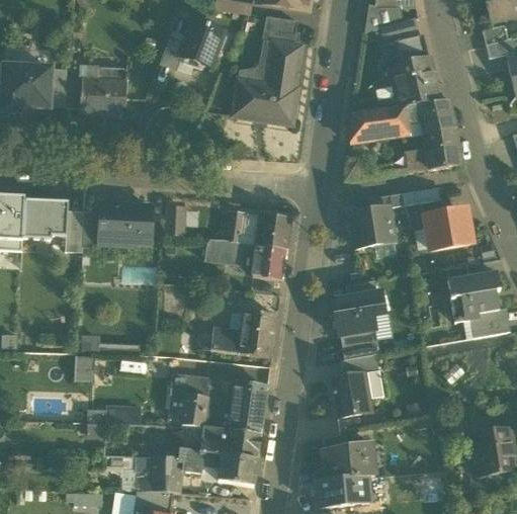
[(247,12),(248,12),(250,0),(218,0),(217,7),(247,12)]
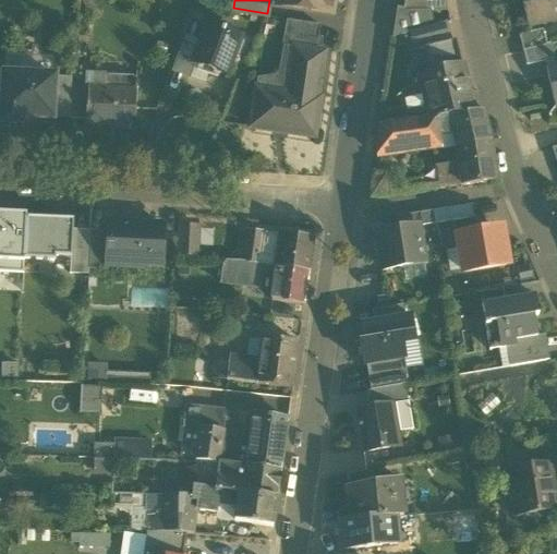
[(278,0),(278,2),(331,11),(333,0),(278,0)]
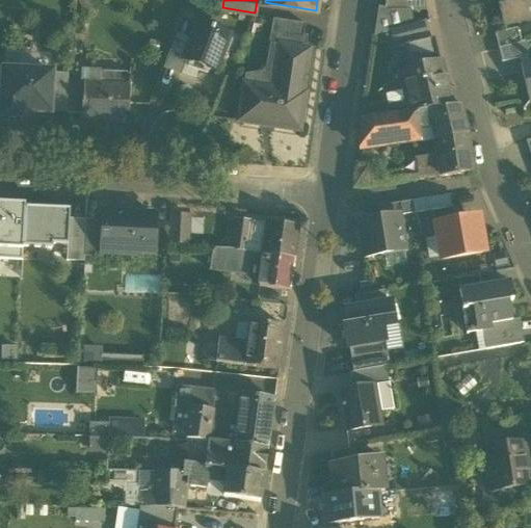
[(523,9),(525,18),(530,16),(530,0),(498,0),(502,14),(523,9)]
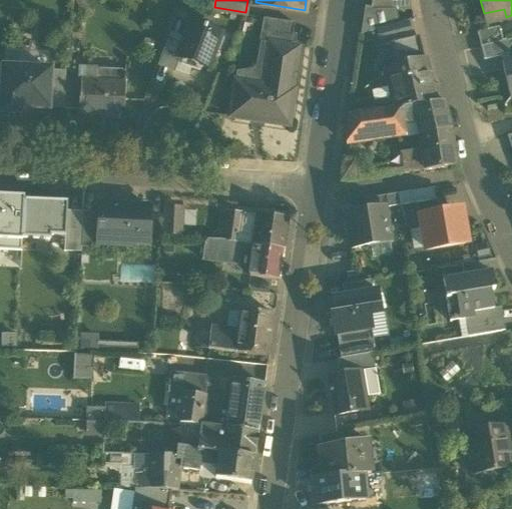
[(399,21),(396,6),(373,7),(373,5),(365,4),(362,31),(364,31),(377,28),(376,27),(399,21)]
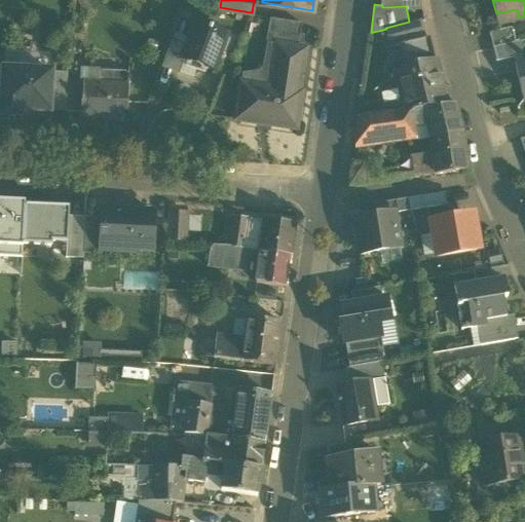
[(517,9),(496,13),(497,22),(519,17),(517,9)]
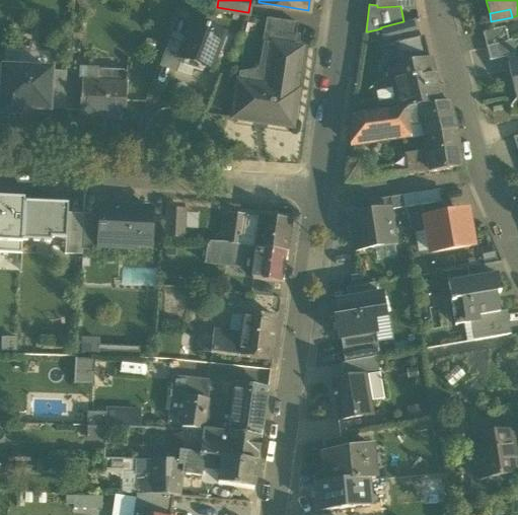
[(270,30),(272,16),(266,15),(263,40),(264,40),(273,41),(275,30),(270,30)]
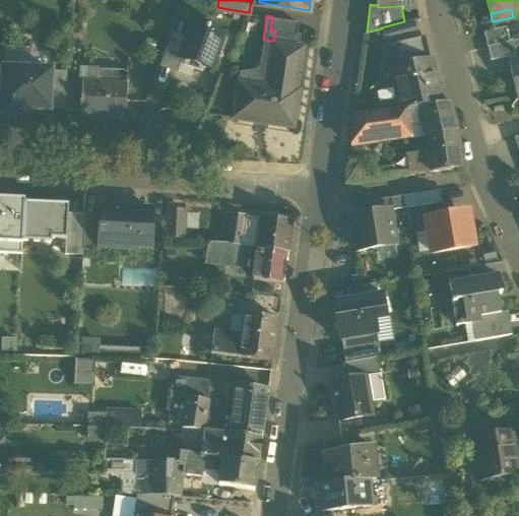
[(275,30),(297,35),(299,20),(272,16),(270,30),(275,30)]
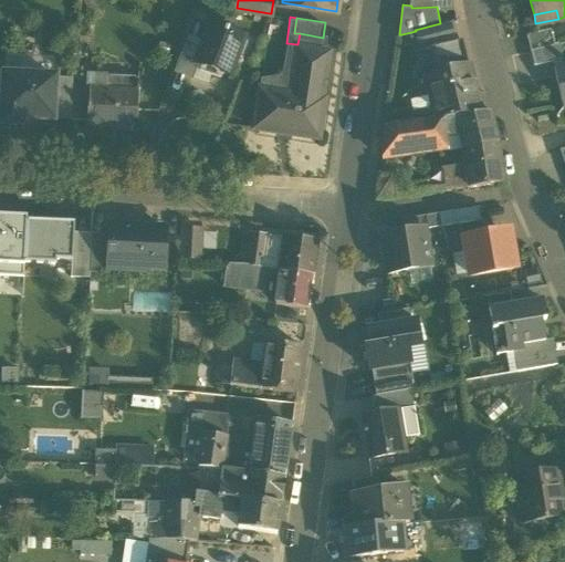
[(419,49),(430,45),(458,39),(453,20),(440,23),(415,30),(416,31),(419,49)]
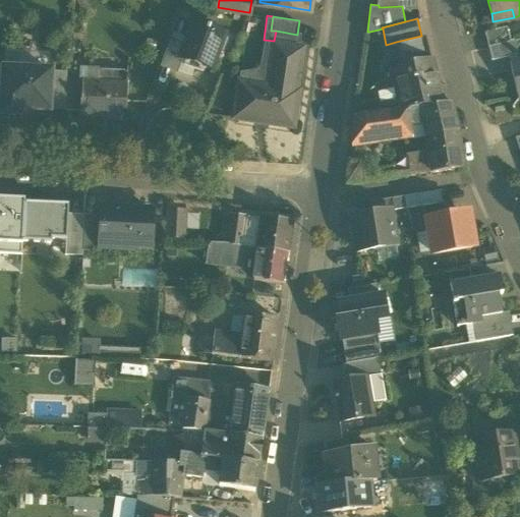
[(196,61),(212,66),(225,31),(193,19),(187,35),(180,54),(180,56),(182,57),(196,61)]
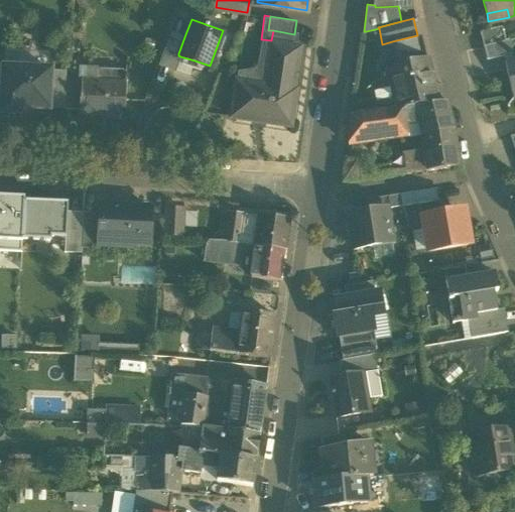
[(481,29),(485,43),(506,38),(503,24),(481,29)]
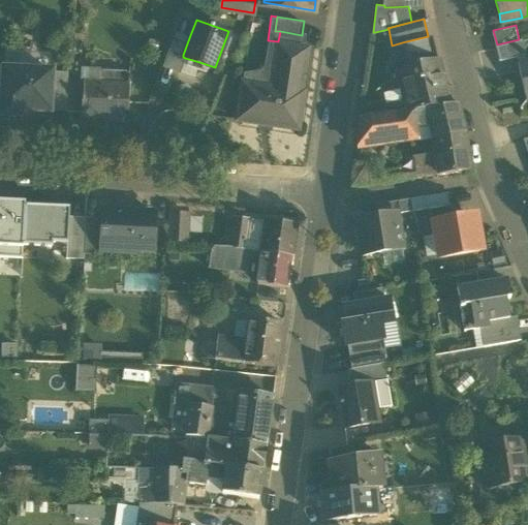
[(167,49),(183,55),(190,35),(175,30),(167,49)]
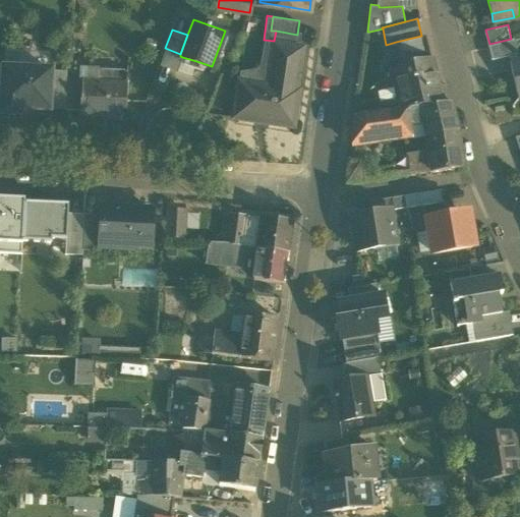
[(276,31),(274,41),(295,44),(297,35),(276,31)]
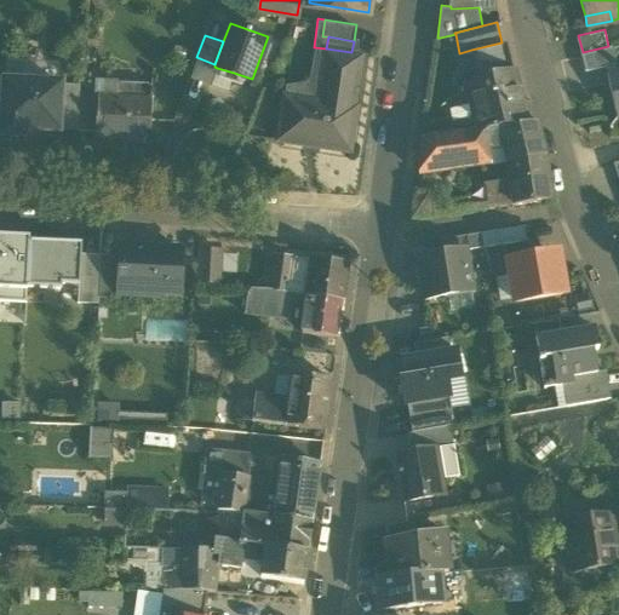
[(506,41),(502,42),(505,57),(509,72),(514,70),(506,41)]
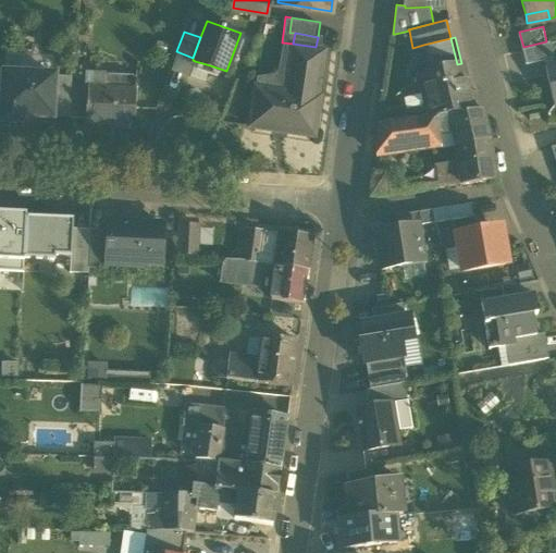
[(454,51),(451,38),(423,45),(427,59),(454,51)]
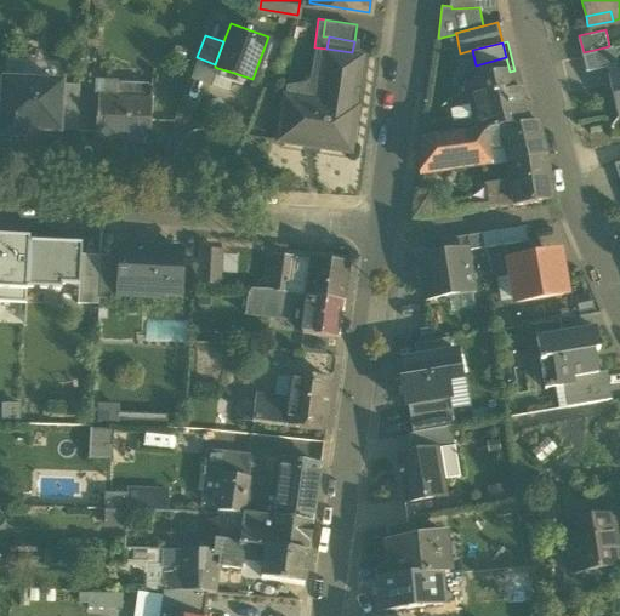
[(614,45),(609,46),(584,52),(587,69),(619,62),(614,45)]
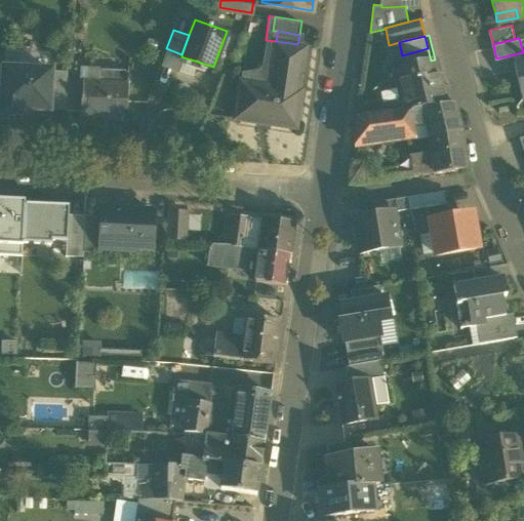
[(242,70),(241,80),(270,84),(276,41),(267,40),(264,65),(258,68),(242,70)]
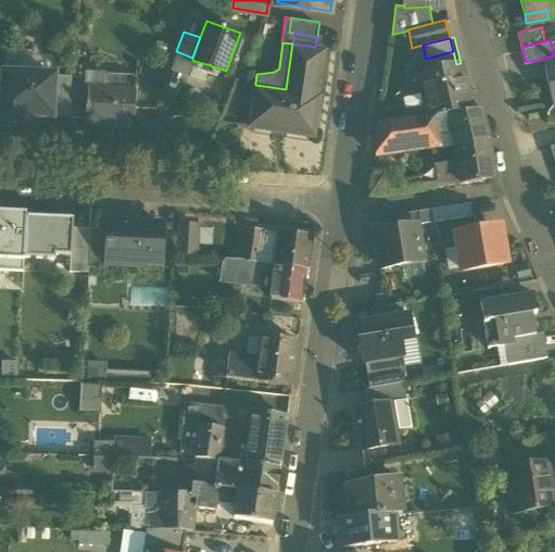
[(286,129),(314,134),(317,113),(315,112),(324,48),(315,47),(292,44),(286,89),(255,85),(249,124),(286,129)]
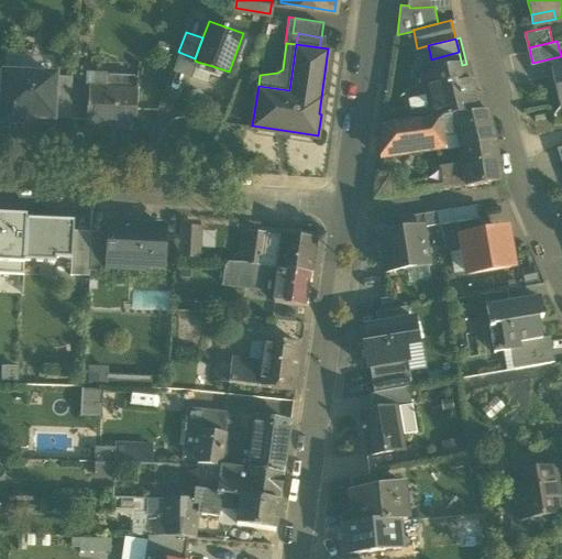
[(4,72),(55,74),(55,72),(55,53),(6,51),(4,72)]
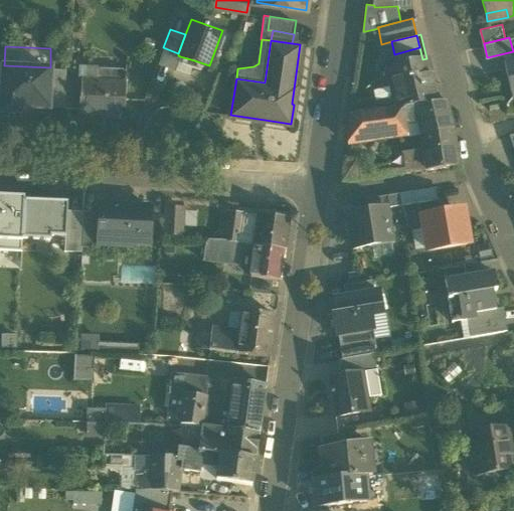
[(175,69),(180,56),(178,55),(178,53),(163,47),(157,63),(175,69)]
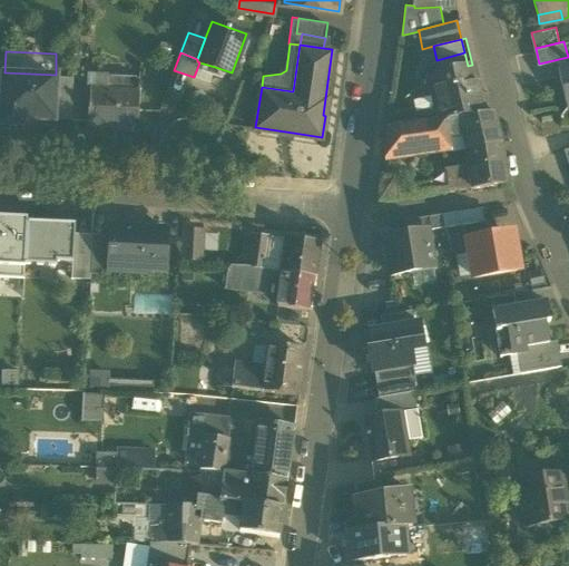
[(468,66),(464,52),(437,60),(440,72),(468,66)]
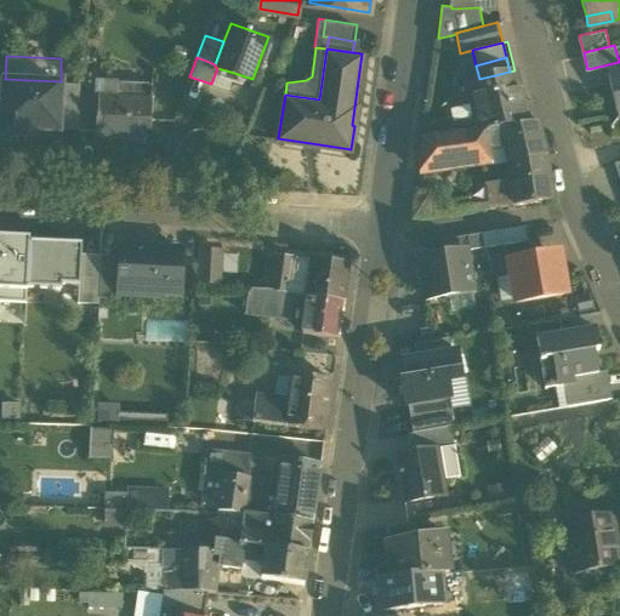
[(217,68),(211,84),(229,90),(234,73),(217,68)]
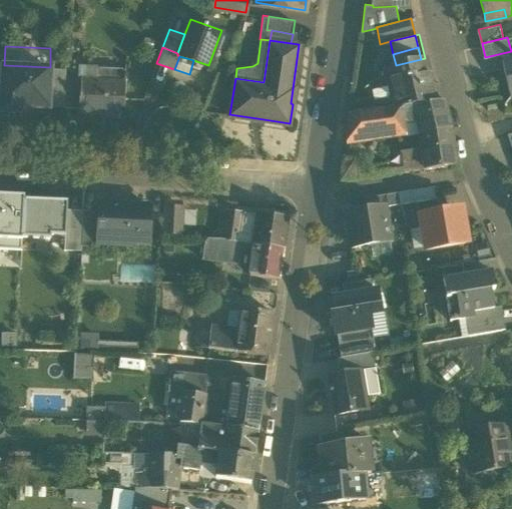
[(511,57),(502,60),(509,87),(511,86),(511,57)]
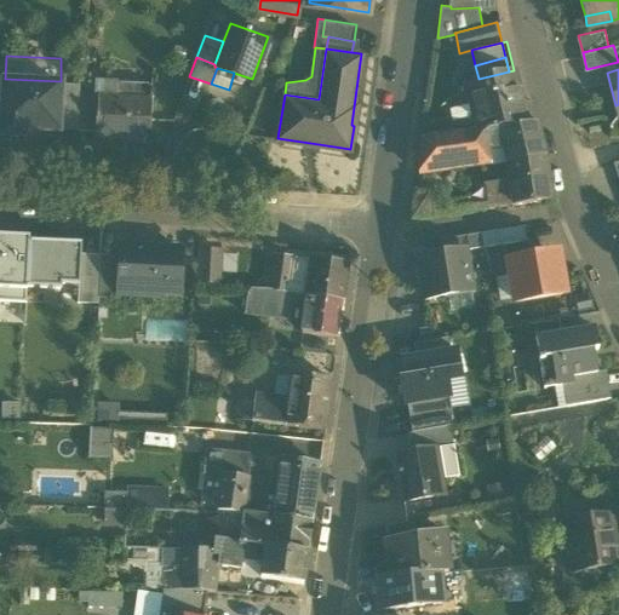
[(465,81),(470,103),(473,108),(477,107),(482,127),(500,125),(532,120),(528,104),(522,105),(514,70),(509,72),(479,79),(465,81)]
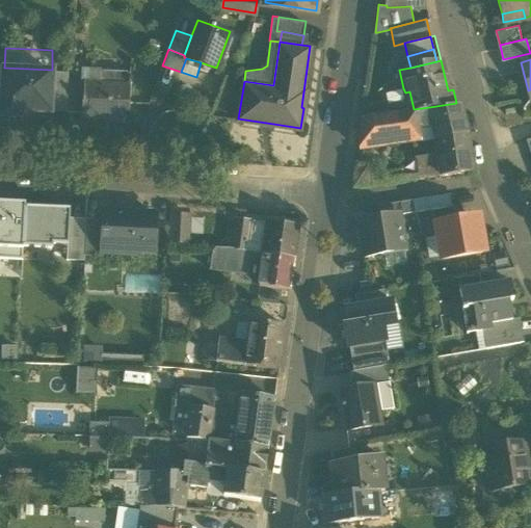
[(102,80),(102,68),(102,67),(81,66),(81,80),(84,81),(84,79),(102,80)]
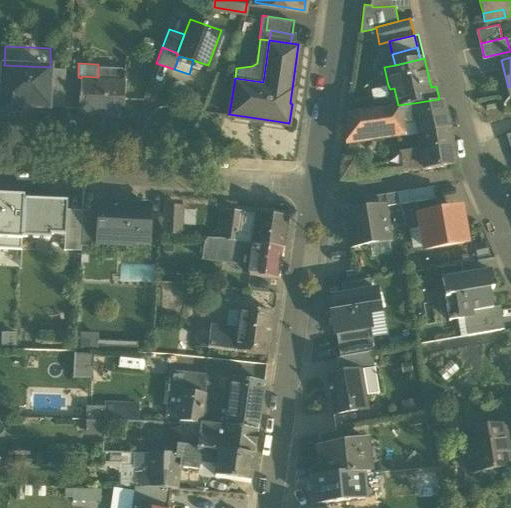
[(1,109),(21,110),(21,104),(48,105),(49,82),(50,67),(4,65),(1,109)]
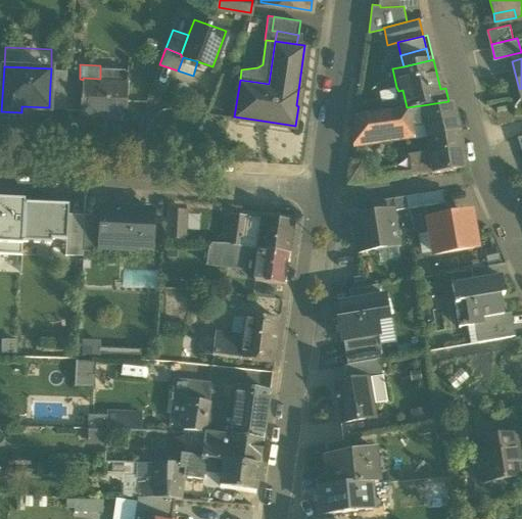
[(50,84),(58,84),(59,66),(51,66),(51,68),(50,84)]
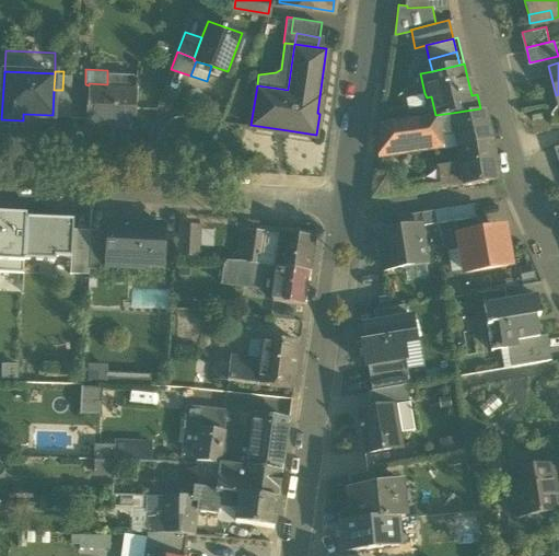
[(107,90),(137,91),(138,72),(107,71),(107,84),(107,90)]
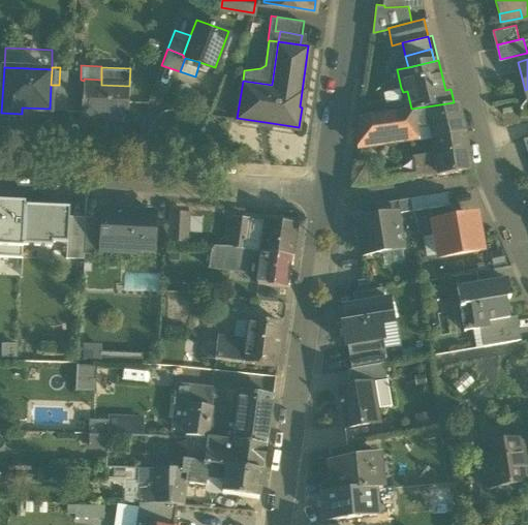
[(83,116),(99,117),(99,115),(126,116),(126,103),(129,103),(129,86),(101,85),(101,80),(84,79),(84,81),(83,110),(83,116)]
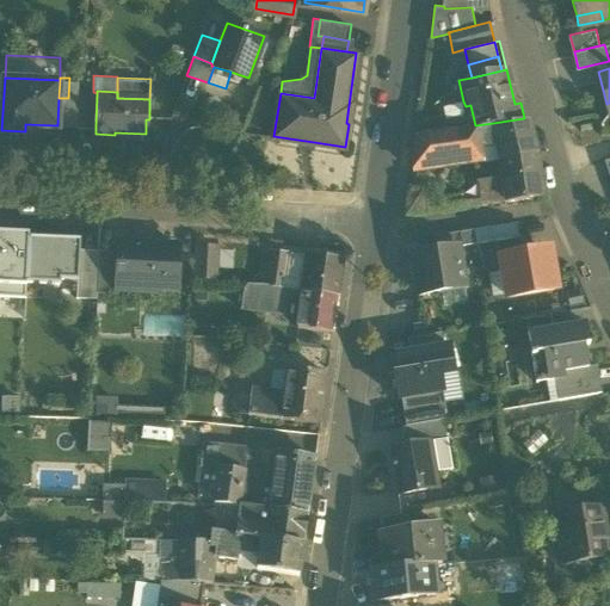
[(78,93),(76,99),(76,125),(96,127),(97,93),(93,92),(78,93)]
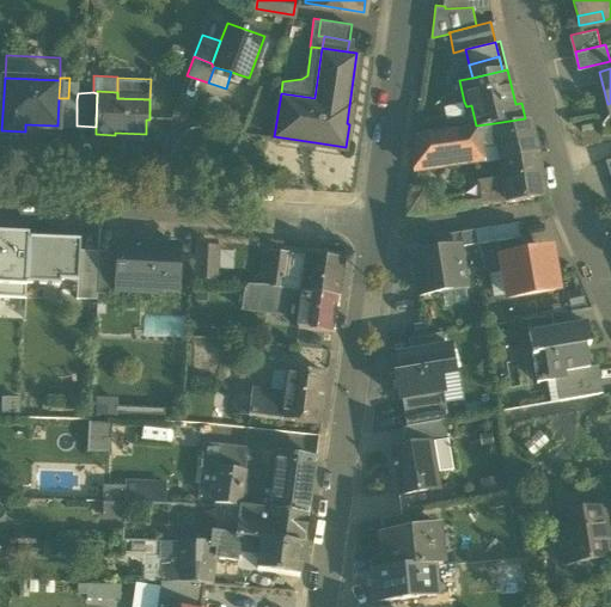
[(57,126),(77,126),(77,99),(68,98),(59,98),(57,126)]
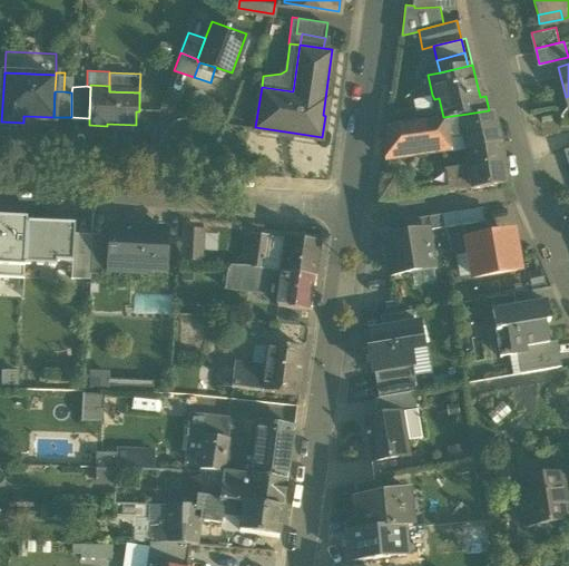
[(420,120),(443,117),(439,98),(434,99),(432,95),(415,98),(420,120)]
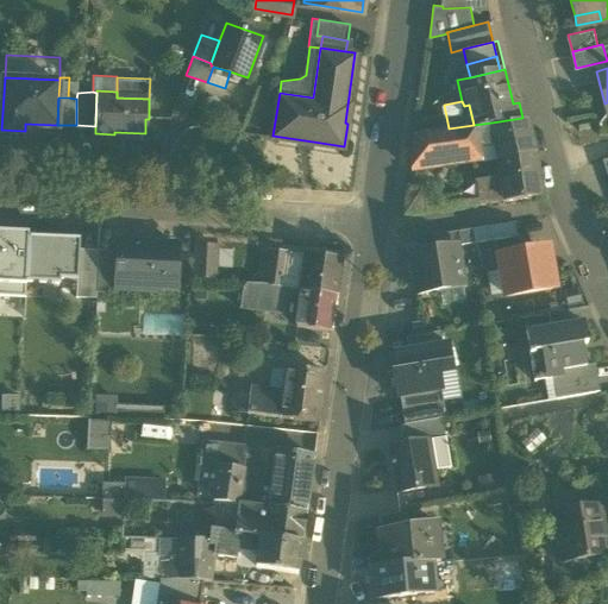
[(526,118),(522,118),(491,123),(495,143),(501,176),(505,199),(541,194),(536,158),(534,151),(526,118)]
